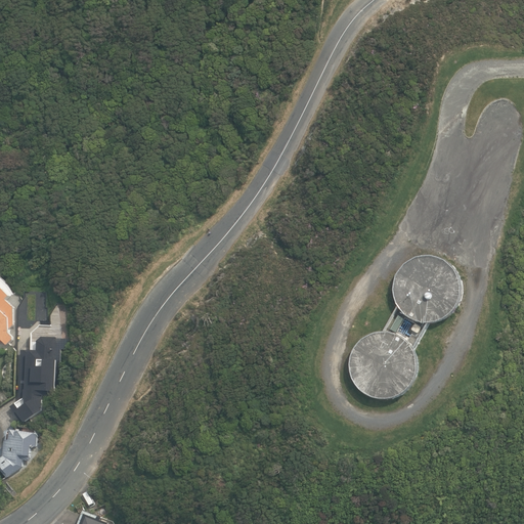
[(394,296),(396,301),(398,306),(402,311),(406,315),(411,318),(418,321),(423,322),(429,322),(435,322),(441,320),(446,317),(451,314),(455,310),(459,305),(461,299),(463,294),(463,288),(462,281),(461,276),(457,270),(453,266),(449,262),(444,258),(439,256),(433,255),(427,254),(421,255),(416,257),(409,259),(405,263),(401,267),(397,272),(395,277),(394,284),(393,290),(394,296)]
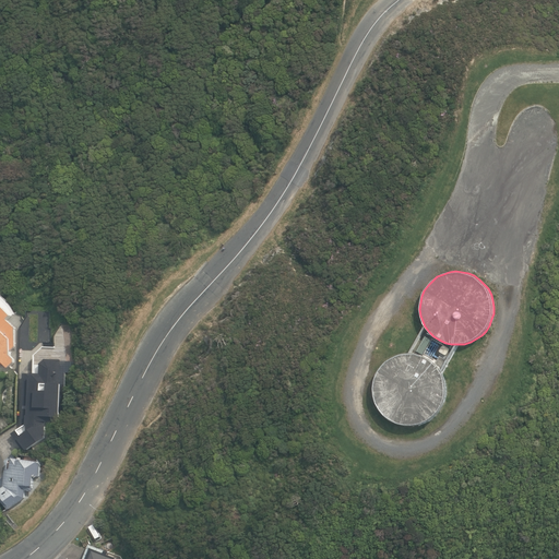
[(0,359),(1,359),(9,368),(14,363),(15,360),(9,353),(15,346),(16,328),(21,328),(21,322),(23,318),(23,311),(14,311),(10,304),(1,293),(0,294),(0,359)]
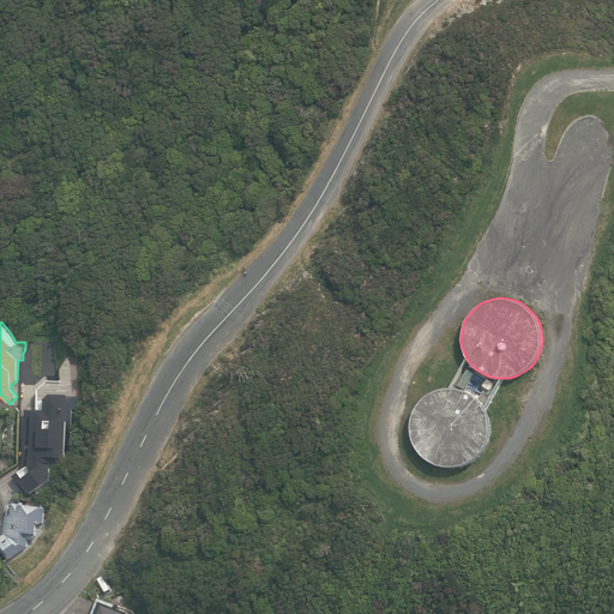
[(474,374),(468,369),(458,386),(465,390),(474,374)]
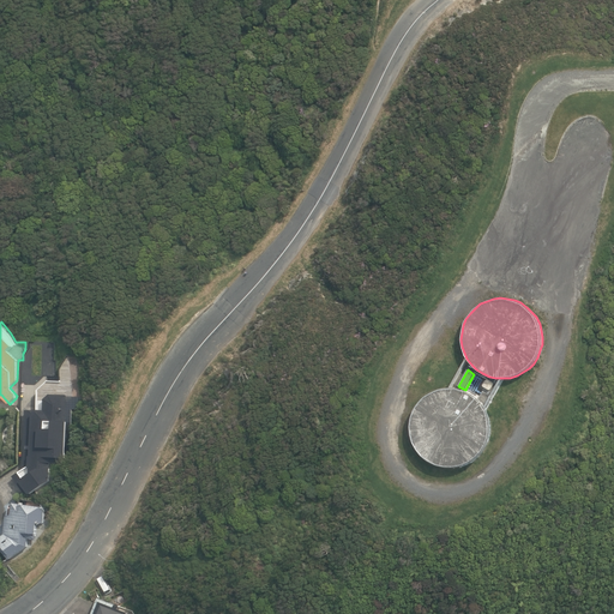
[(26,410),(24,470),(13,476),(25,495),(31,495),(52,481),(52,463),(59,464),(59,457),(66,457),(67,434),(72,435),(73,409),(79,409),(79,398),(66,397),(66,395),(60,395),(60,381),(48,380),(40,390),(38,411),(26,410)]
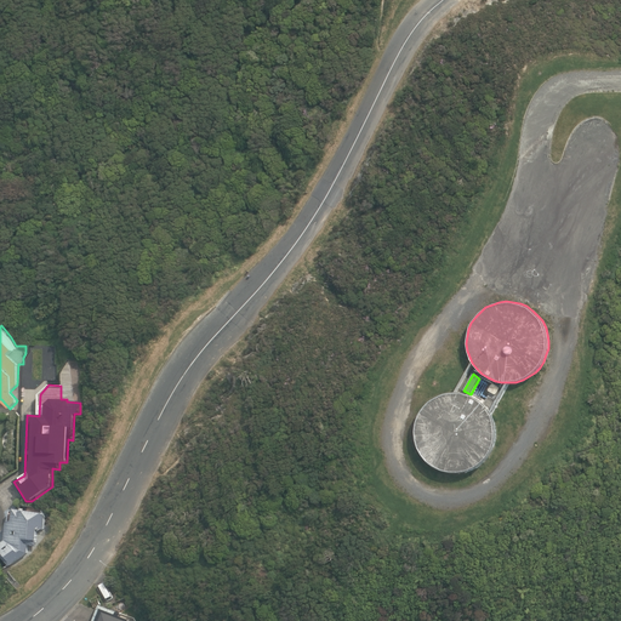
[(419,448),(421,454),(426,460),(431,465),(437,468),(443,472),(450,473),(457,474),(465,473),(471,471),(478,468),(483,463),(489,459),(493,453),(495,446),(497,439),(497,433),(496,426),(495,419),(491,412),(488,408),(484,403),(479,399),(473,396),(468,394),(462,393),(456,392),(449,393),(442,396),(436,398),(429,403),(425,408),(421,414),(417,420),(416,427),(416,434),(416,442),(419,448)]
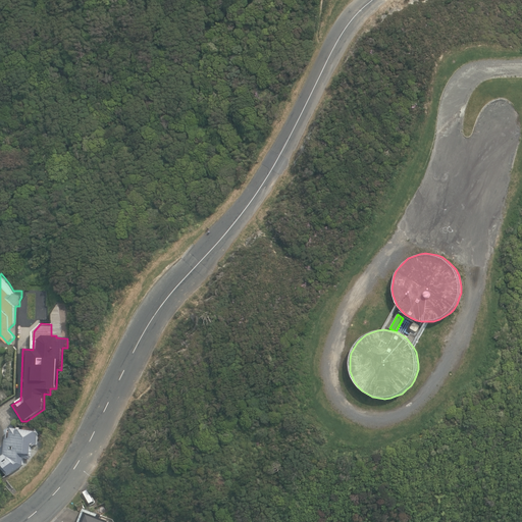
[(4,468),(9,475),(23,465),(24,458),(31,459),(32,445),(37,446),(39,431),(13,428),(12,438),(7,439),(5,454),(0,458),(0,459),(5,466),(4,468)]
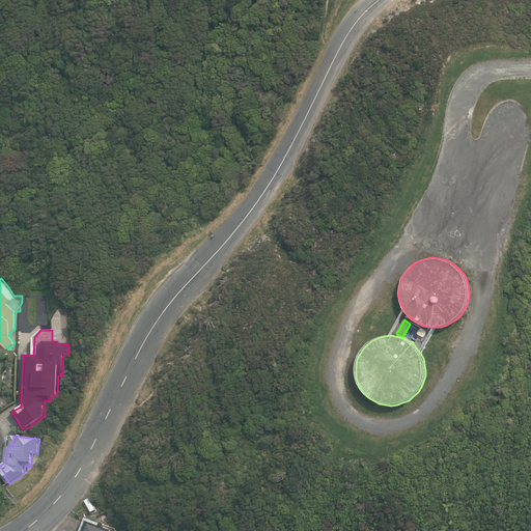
[(111,530),(112,529),(104,526),(105,524),(86,516),(81,530),(111,530)]
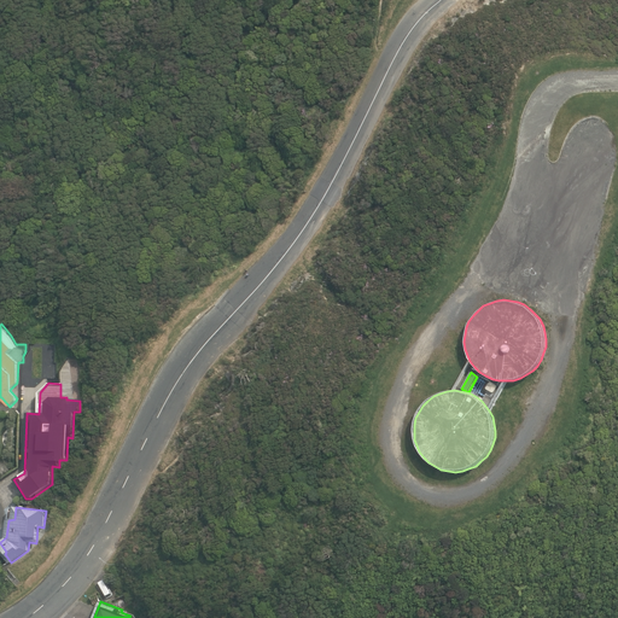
All buildings are outlined.
